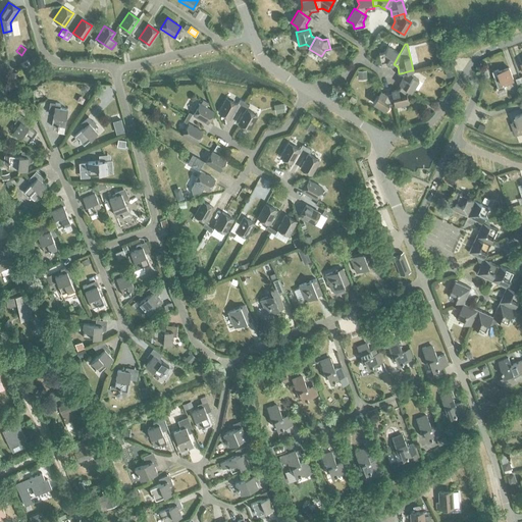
[(392,65),(394,64),(400,53),(387,46),(383,52),(378,53),(380,63),(385,62),(392,65)]
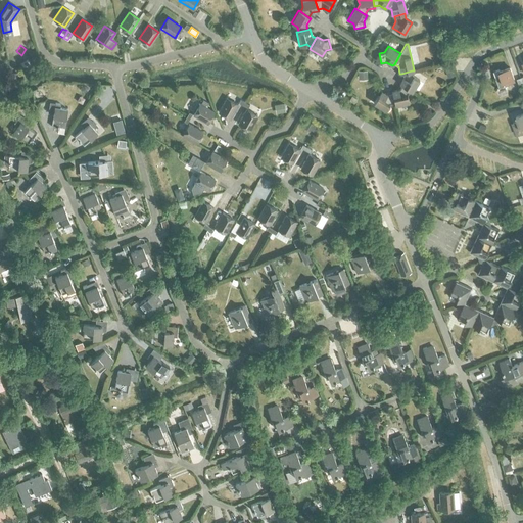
[(495,78),(500,90),(506,88),(504,84),(514,80),(510,67),(498,72),(501,77),(495,78)]
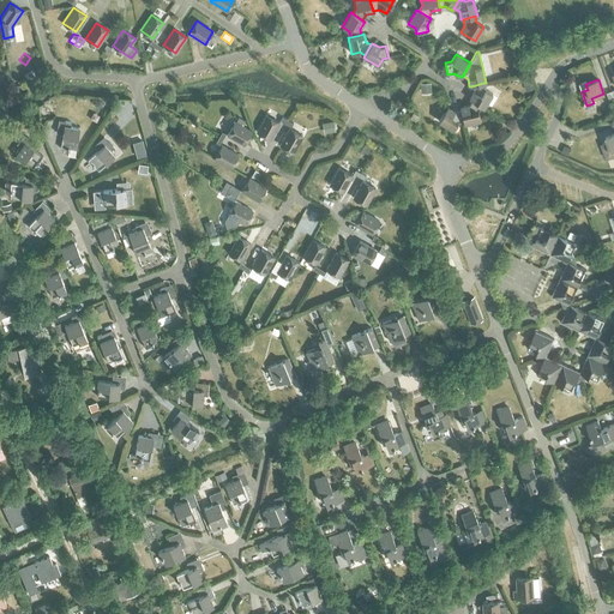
[(469,98),(471,100),(481,107),(483,108),(492,94),(485,89),(483,83),(471,86),(474,91),(469,98)]
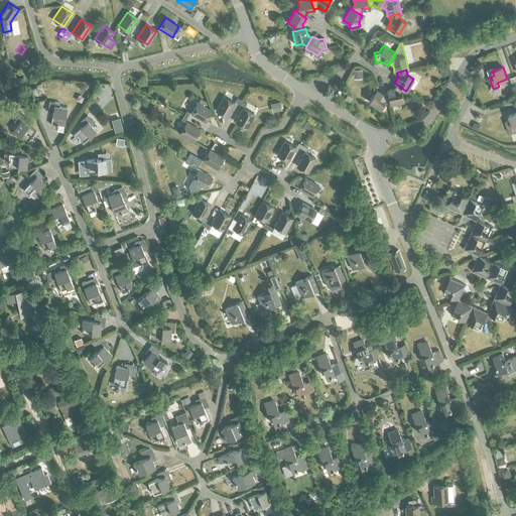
[(386,90),(386,92),(389,102),(389,104),(403,101),(401,94),(404,90),(396,84),(393,89),(386,90)]
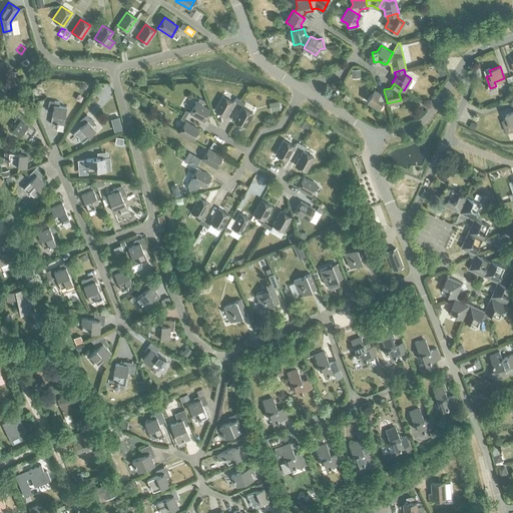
[(387,101),(384,91),(380,93),(374,89),(366,101),(378,108),(382,102),(387,101)]
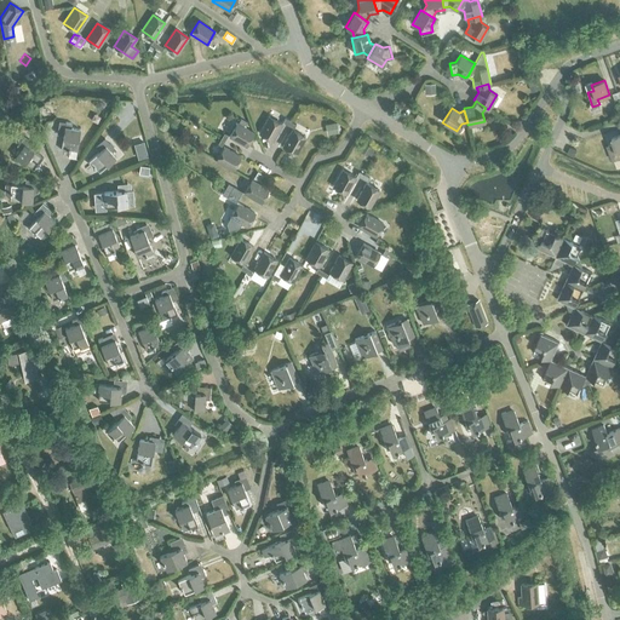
[(259,133),(273,141),(281,124),(269,116),(259,133)]
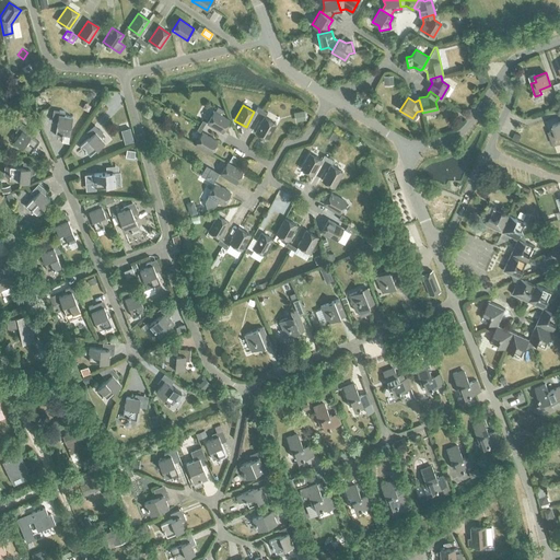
[(303,109),(296,111),(298,120),(305,118),(303,109)]
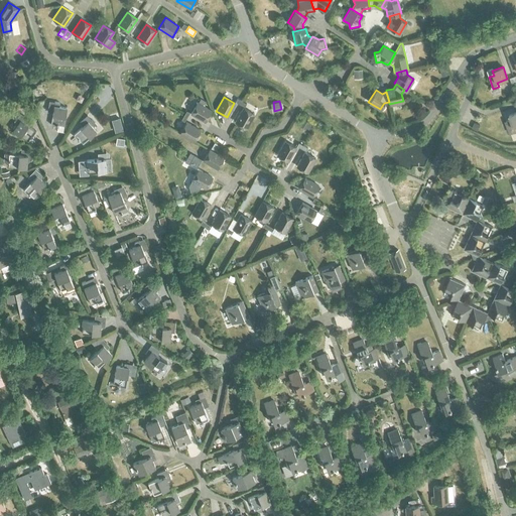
[(56,131),(62,132),(63,126),(67,108),(58,107),(59,103),(54,102),(50,124),(57,126),(56,131)]
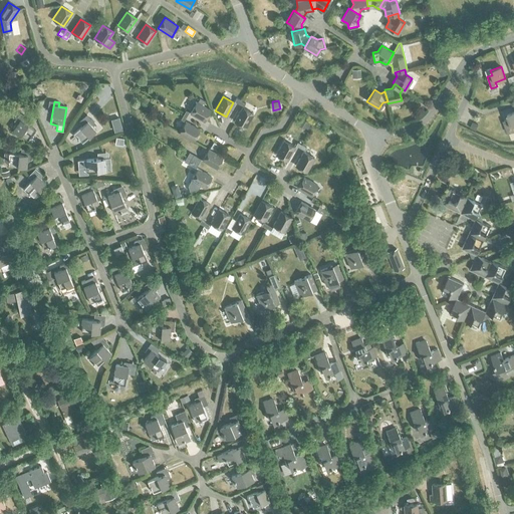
[(190,112),(204,120),(210,110),(203,105),(197,102),(196,102),(190,112)]
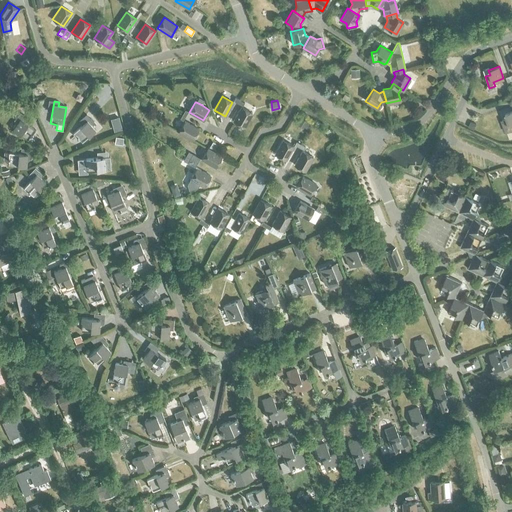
[(233,121),(244,127),(252,113),(241,107),(233,121)]
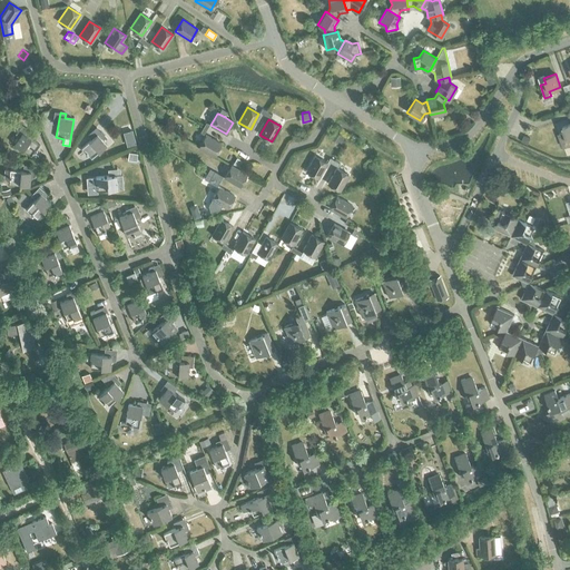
[(568,139),(569,138),(569,123),(562,127),(563,131),(558,134),(562,147),(569,145),(568,139)]
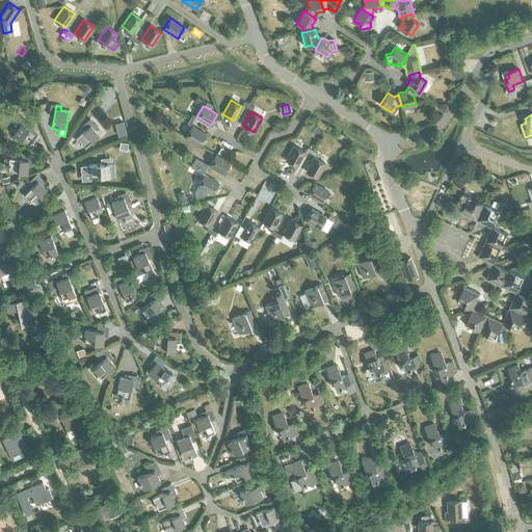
[(12,134),(28,145),(31,140),(32,141),(36,135),(18,122),(15,126),(18,128),(12,134)]
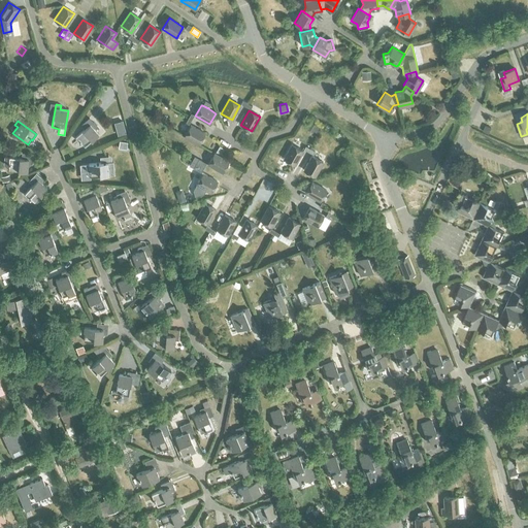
[(310,121),(307,126),(316,131),(319,127),(310,121)]
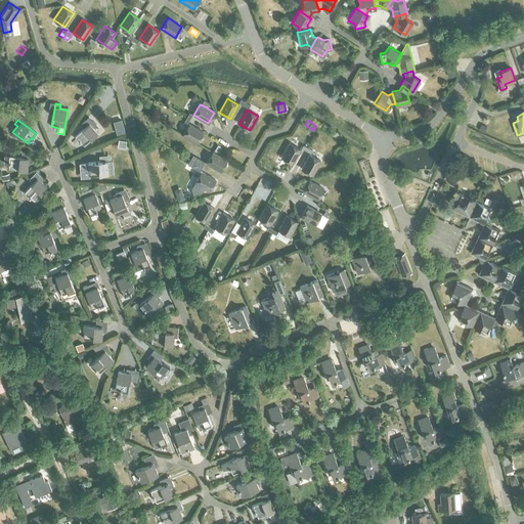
[(92,127),(95,125),(92,121),(74,136),(79,142),(80,141),(83,145),(97,133),(92,127)]
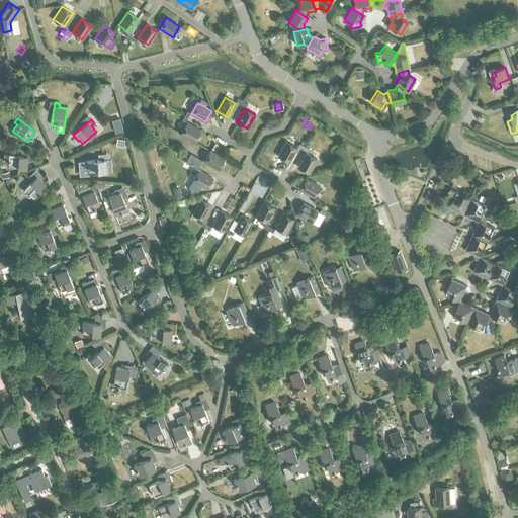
[(180,134),(194,142),(200,131),(186,122),(180,134)]
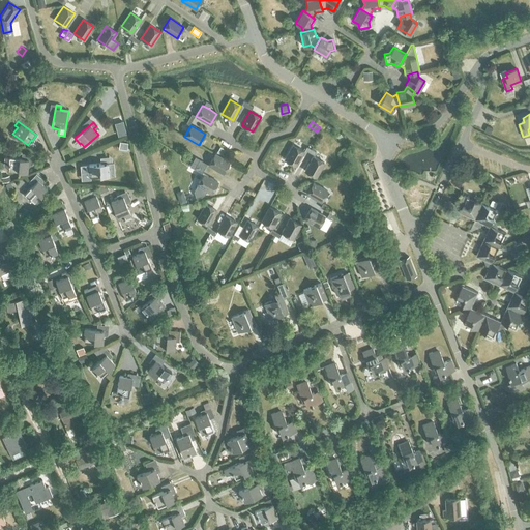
[(285,159),(295,166),(303,151),(293,145),(285,159)]
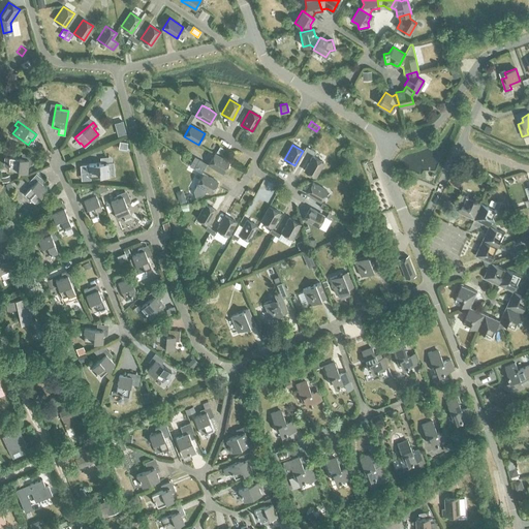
[(208,164),(222,173),(228,161),(214,153),(208,164)]
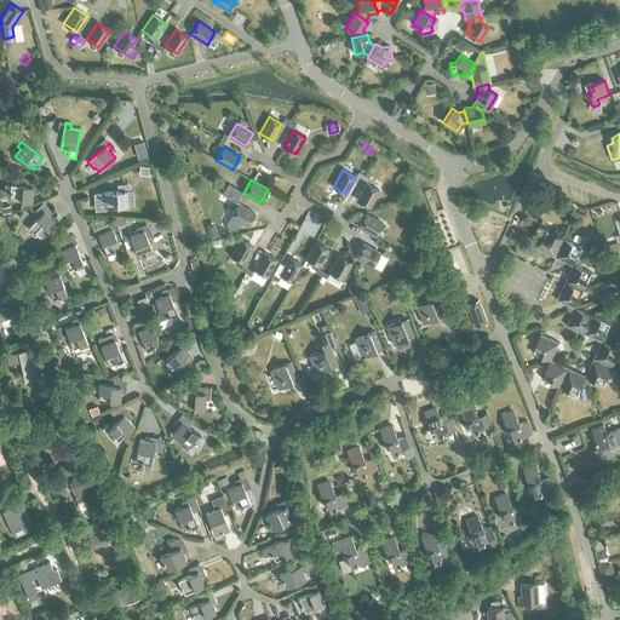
[(356,200),(369,207),(379,190),(366,183),(356,200)]
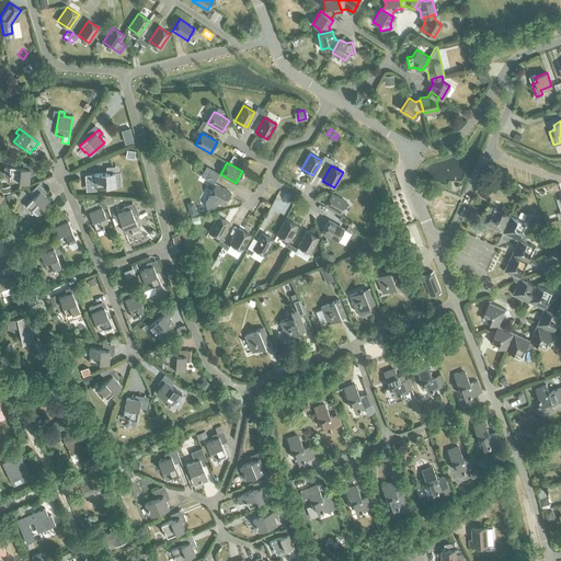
[(10,175),(9,181),(29,183),(30,174),(34,175),(34,169),(9,167),(9,175),(10,175)]
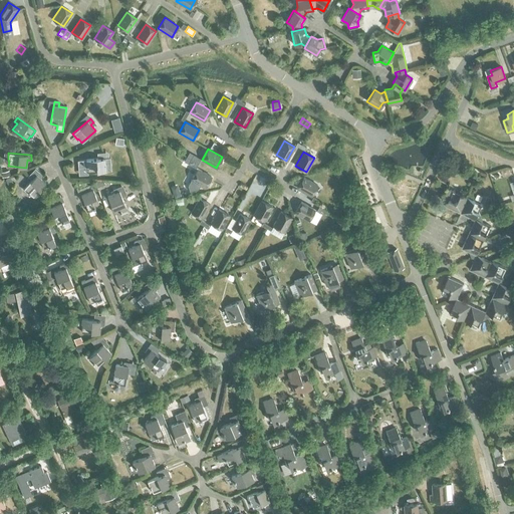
[(193,155),(191,159),(198,163),(201,159),(193,155)]
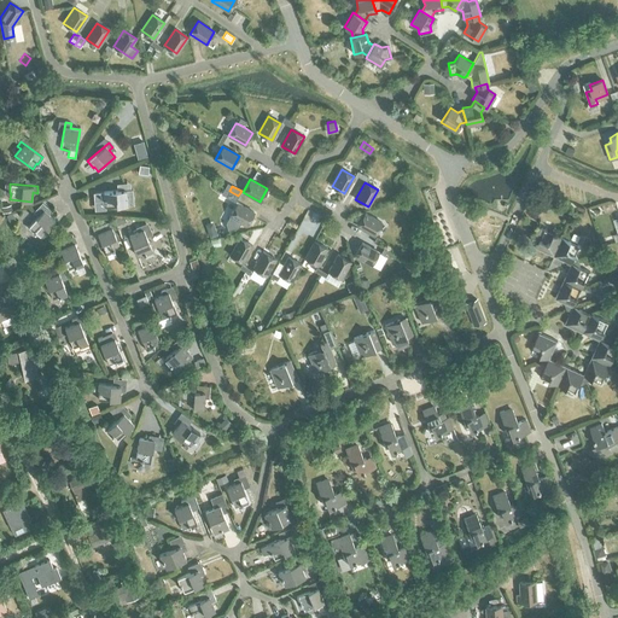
[(130,190),(103,192),(104,200),(105,200),(105,208),(127,205),(132,205),(130,196),(130,190)]
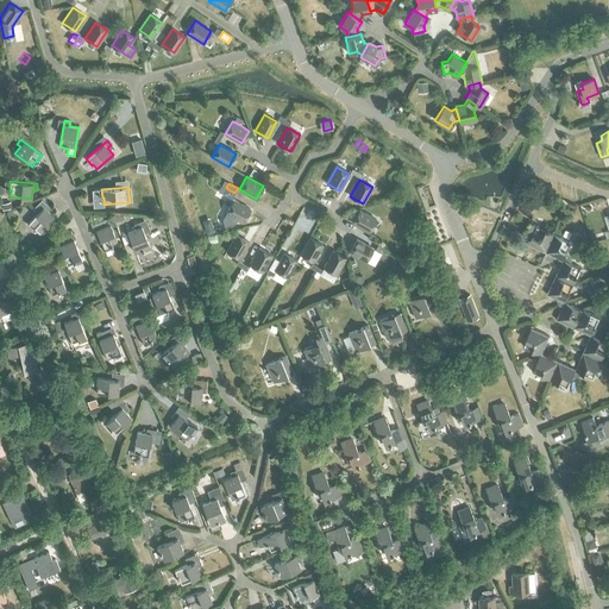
[(226,188),(223,194),(232,199),(234,193),(226,188)]
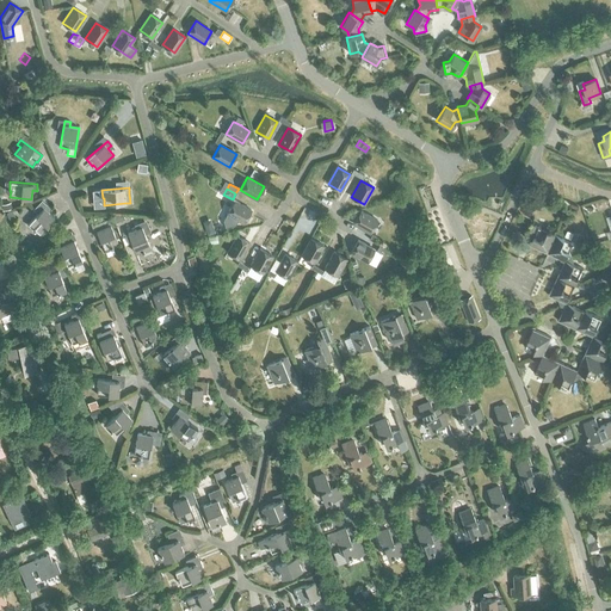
[(227,214),(223,220),(226,227),(235,224),(238,220),(244,223),(251,210),(234,201),(227,214)]
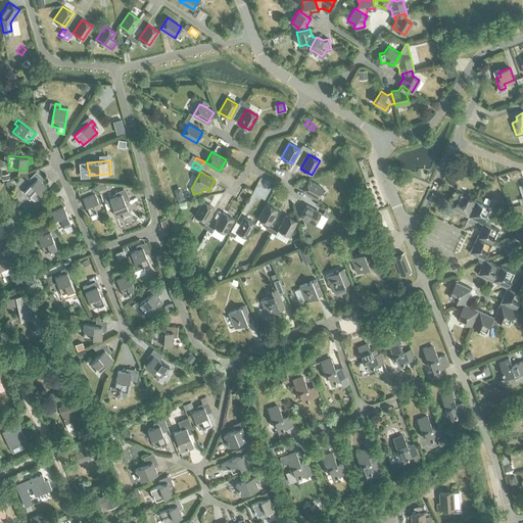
[(24,192),(29,197),(30,196),(34,200),(46,187),(41,182),(43,179),(40,175),(24,192)]
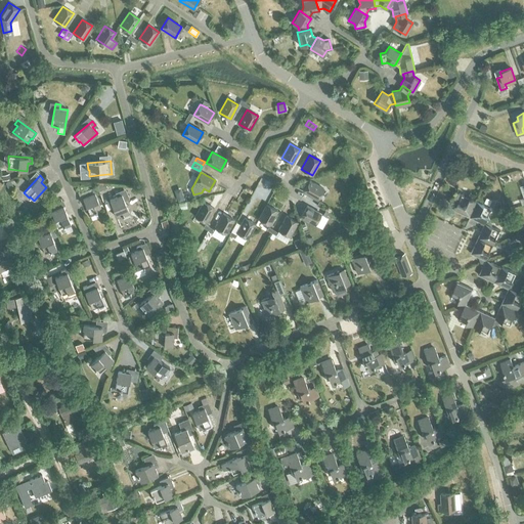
[(303,191),(317,200),(323,188),(309,180),(303,191)]
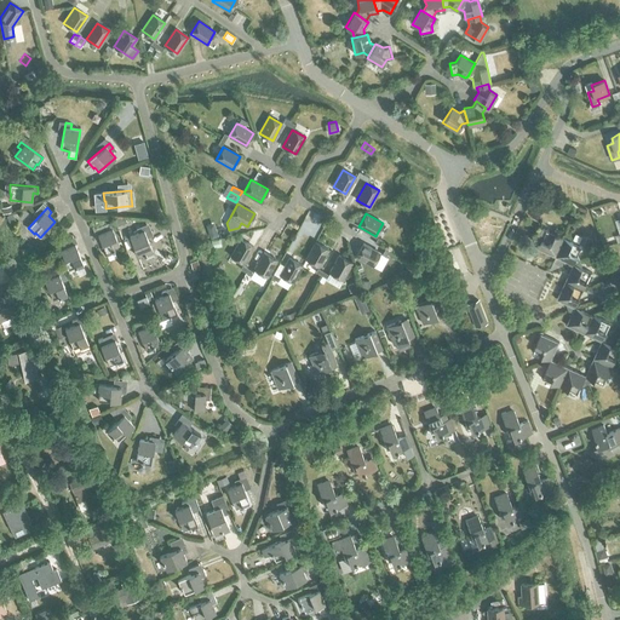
[(107,230),(97,234),(107,254),(114,252),(114,251),(120,248),(109,222),(104,224),(107,230)]
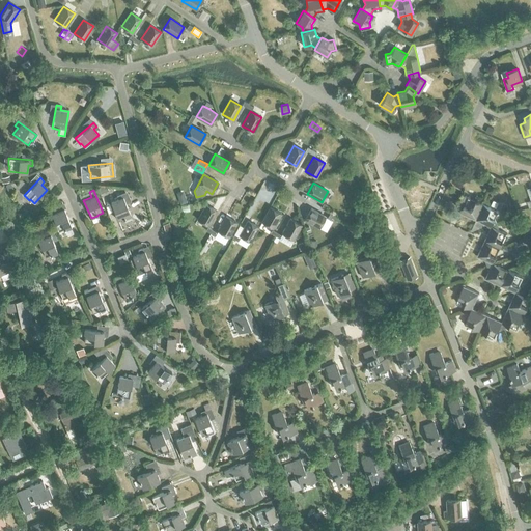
[(118,199),(110,202),(117,220),(122,218),(123,218),(131,216),(121,193),(116,195),(118,199)]
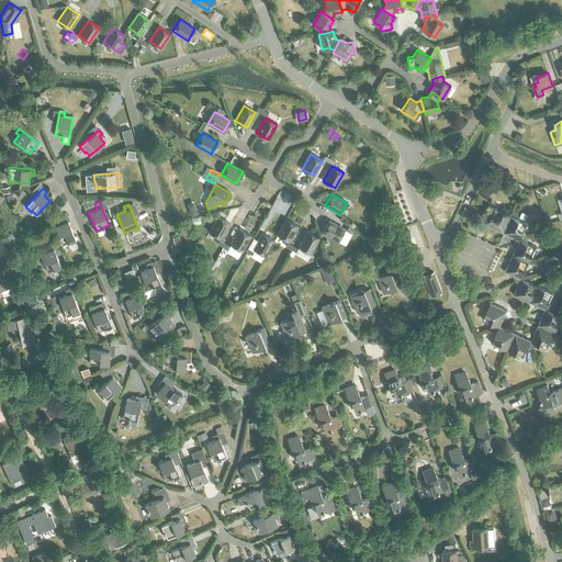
[(487,225),(504,233),(512,216),(490,206),(485,217),(490,220),(487,225)]
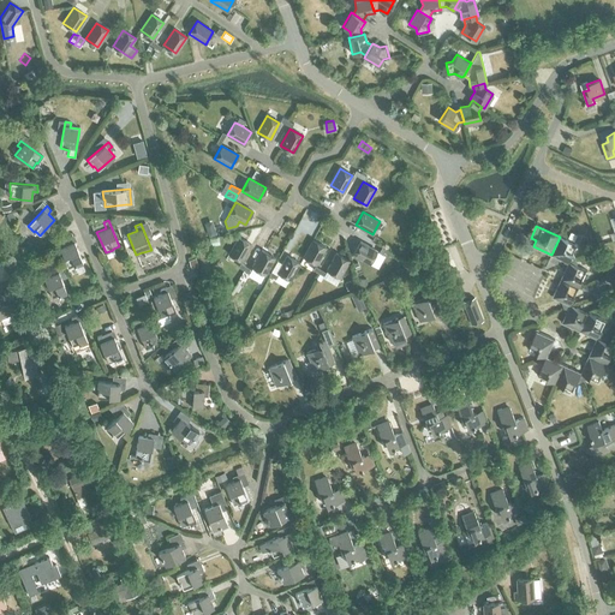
[(228,254),(242,261),(251,244),(238,237),(228,254)]
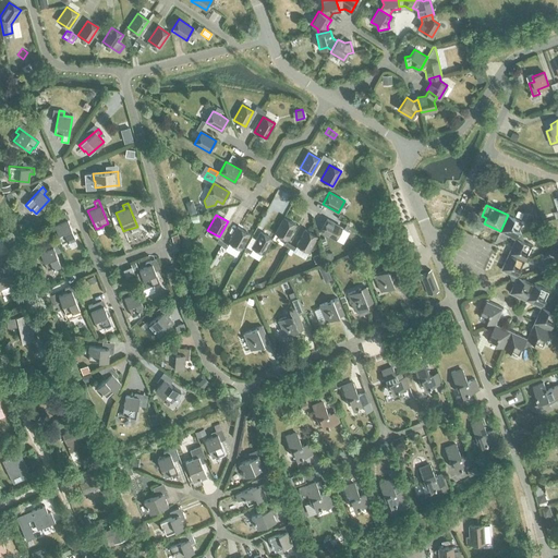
[(500,231),(516,238),(522,235),(520,230),(523,222),(508,215),(500,231)]
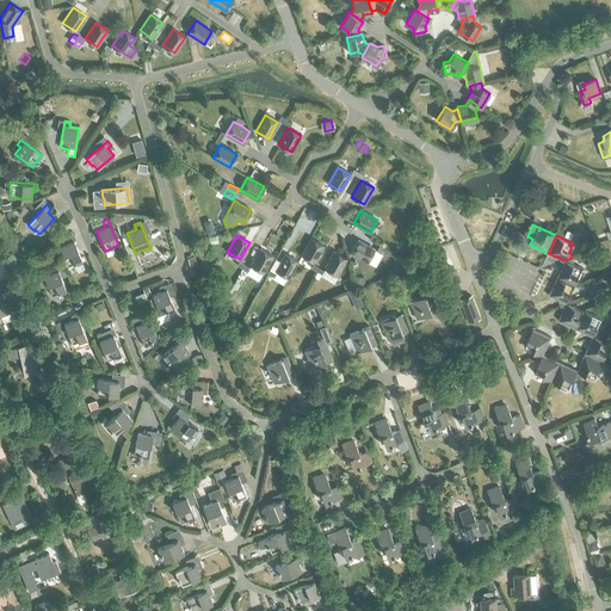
[(61,238),(56,240),(67,266),(73,263),(74,264),(82,260),(73,240),(63,244),(61,238)]
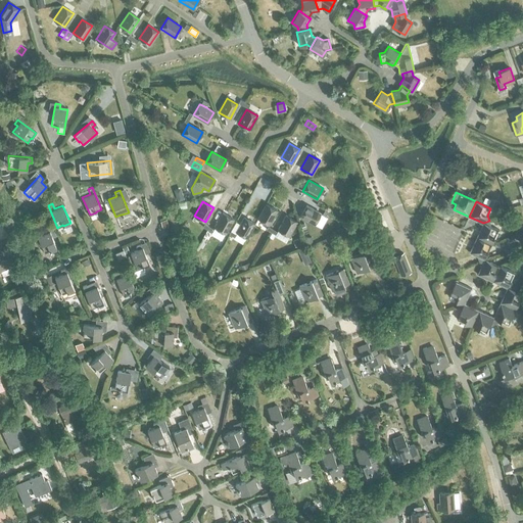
[(257,218),(269,225),(277,210),(266,204),(257,218)]
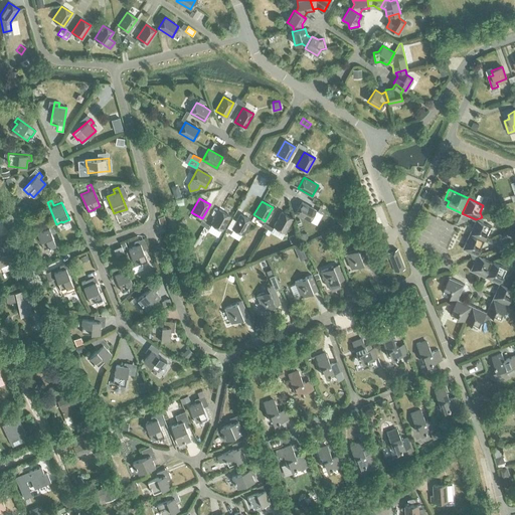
[(295,212),(309,220),(315,209),(302,202),(295,212)]
